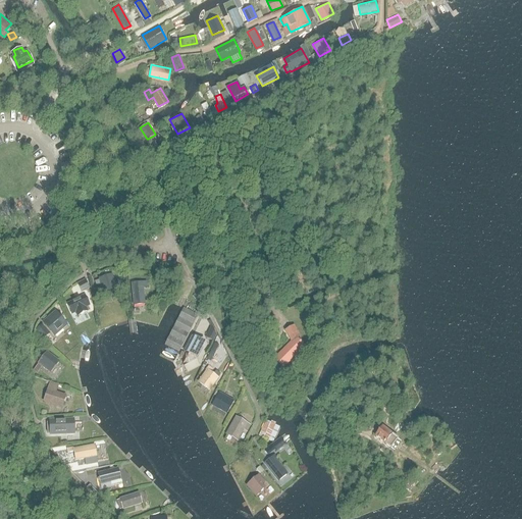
[(150,143),(157,139),(155,135),(148,139),(150,143)]
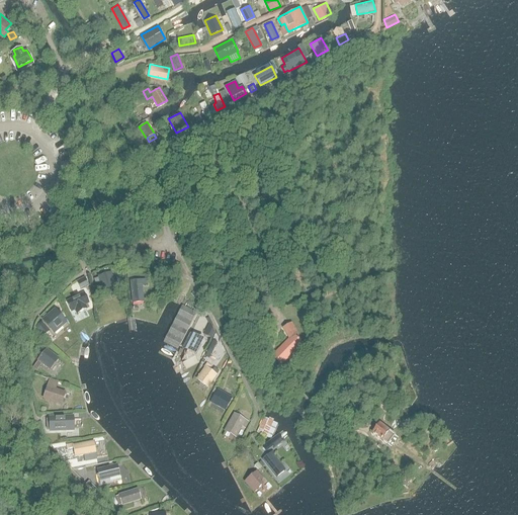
[(102,287),(115,283),(111,270),(99,274),(99,275),(94,277),(96,281),(100,280),(102,287)]
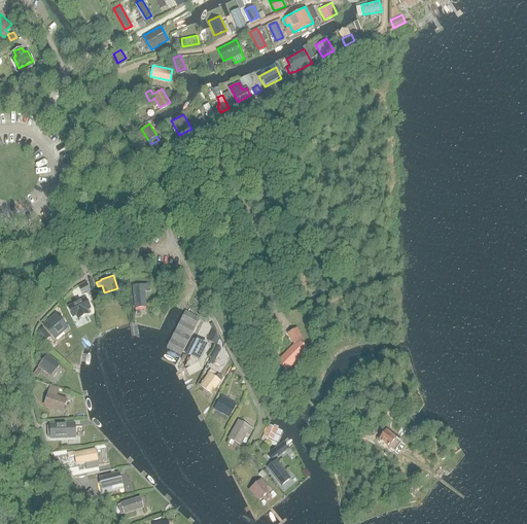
[(86,279),(78,283),(82,292),(91,288),(86,279)]
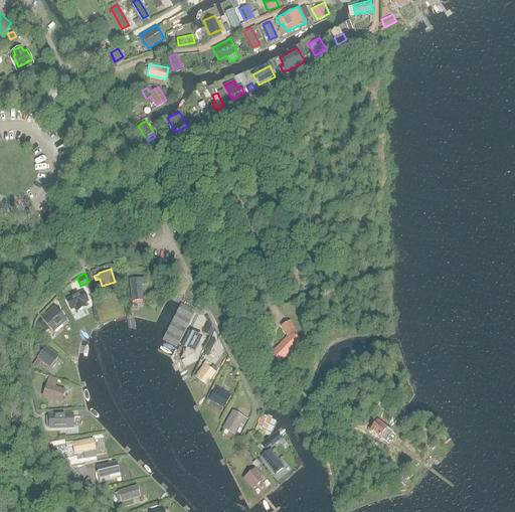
[(141,282),(146,282),(146,276),(130,278),(132,298),(143,297),(141,282)]
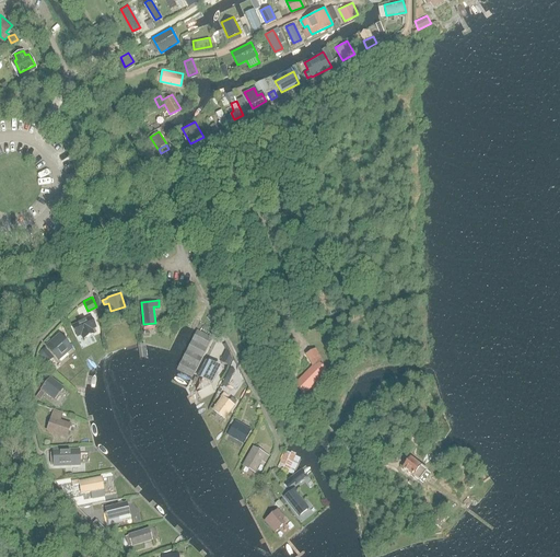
[(90,315),(72,324),(77,334),(81,333),(83,336),(93,331),(91,327),(95,325),(90,315)]
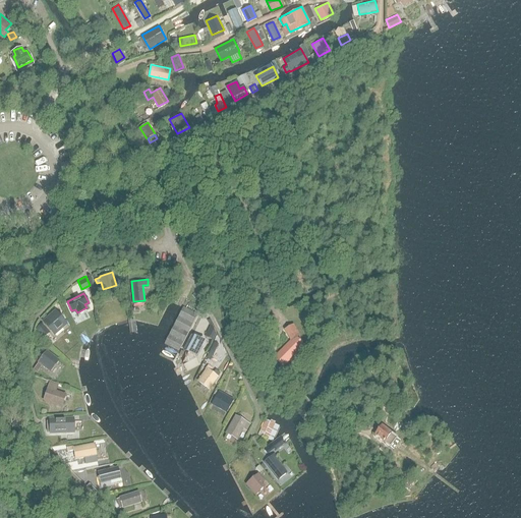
[(197,311),(183,304),(164,341),(178,348),(197,311)]
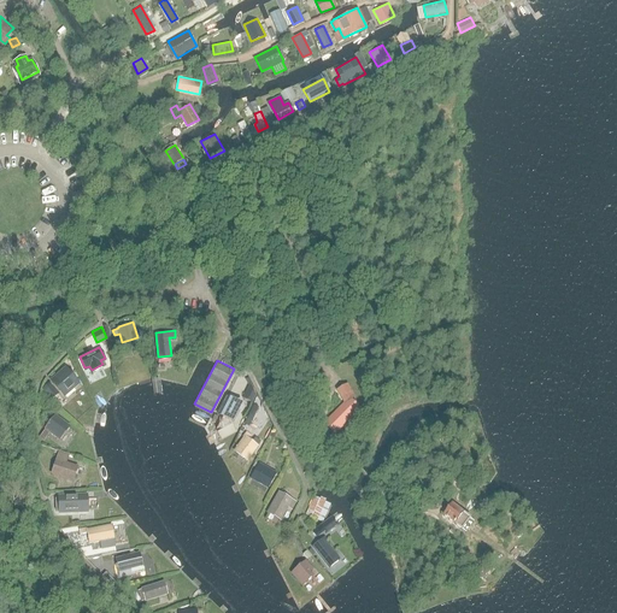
[(74,385),(78,381),(66,366),(52,378),(63,390),(71,383),(74,385)]
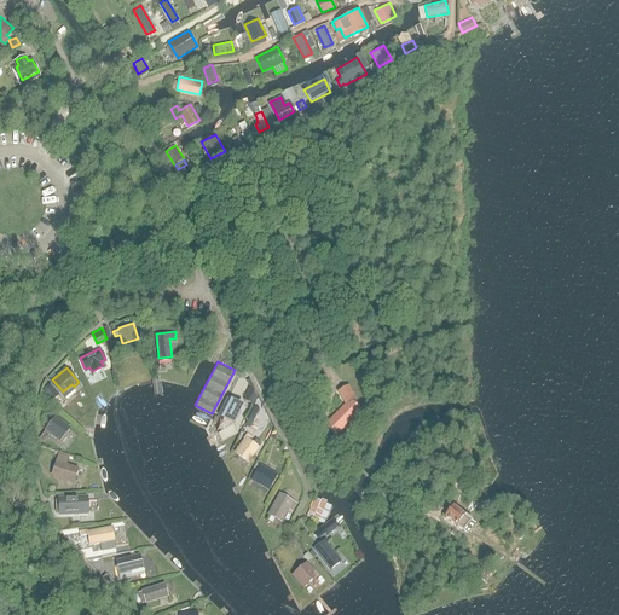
[(50,381),(41,387),(51,398),(59,390),(50,381)]
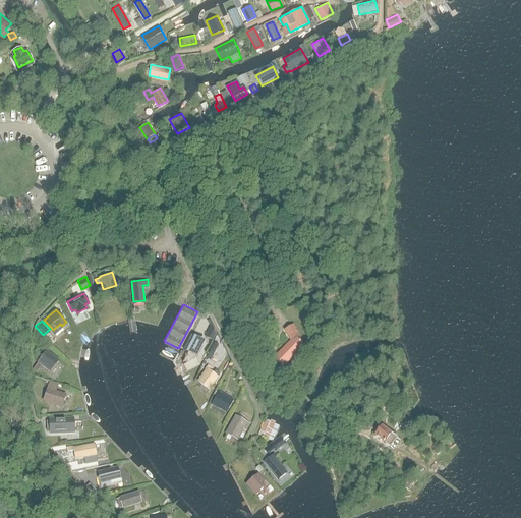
[(300,334),(293,322),(284,327),(290,339),(300,334)]
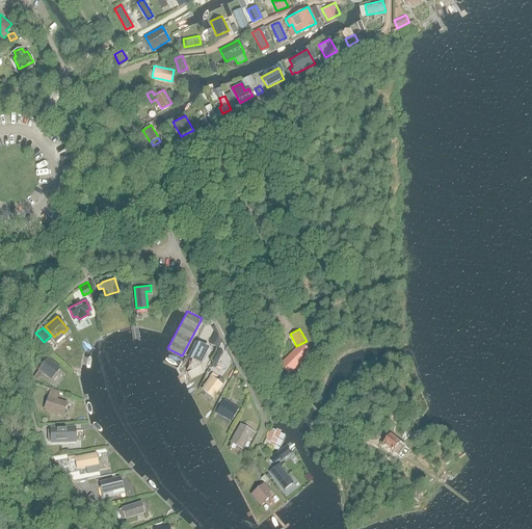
[(215,329),(209,341),(217,346),(221,339),(215,329)]
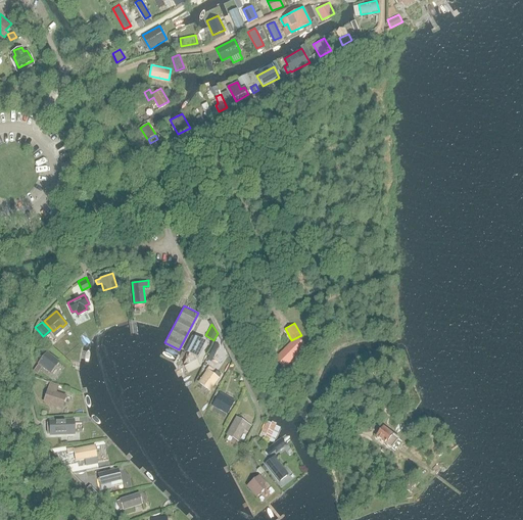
[(196,337),(194,341),(190,339),(185,349),(196,355),(203,340),(196,337)]
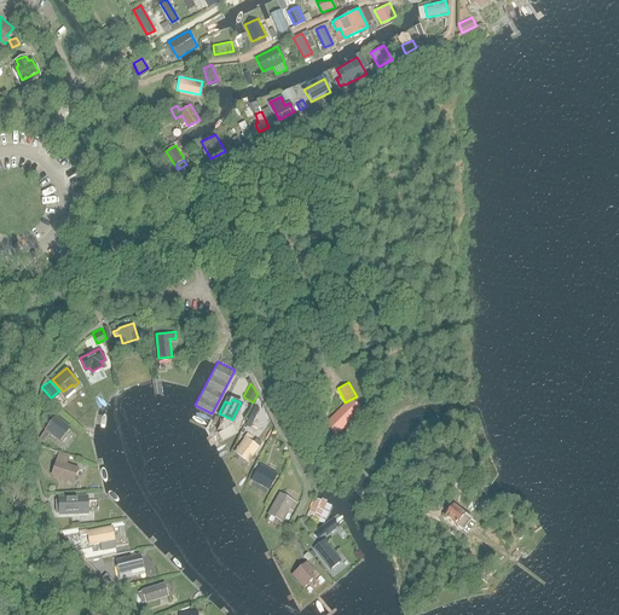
[(345,402),(325,423),(335,431),(354,412),(345,402)]
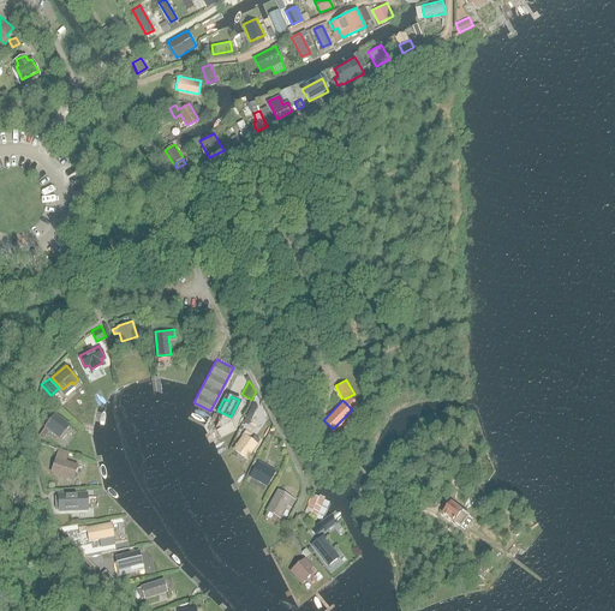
[(60,435),(69,423),(55,412),(40,432),(45,436),(51,427),(60,435)]
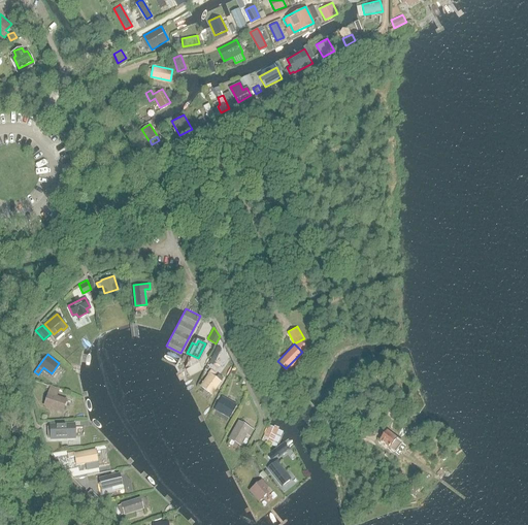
[(211,392),(221,381),(213,375),(216,372),(210,368),(208,371),(209,372),(201,385),(211,392)]
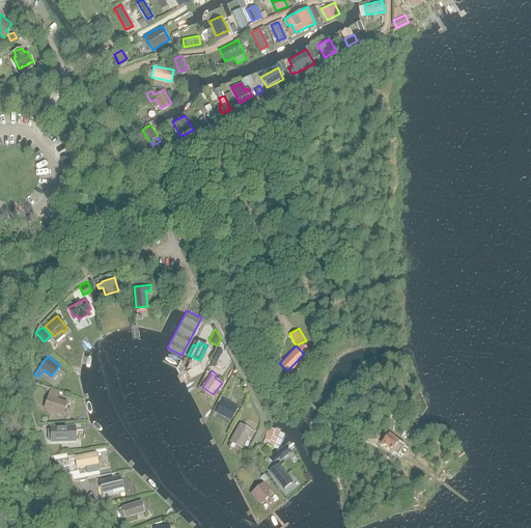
[(63,411),(66,400),(57,397),(59,390),(51,388),(45,405),(63,411)]
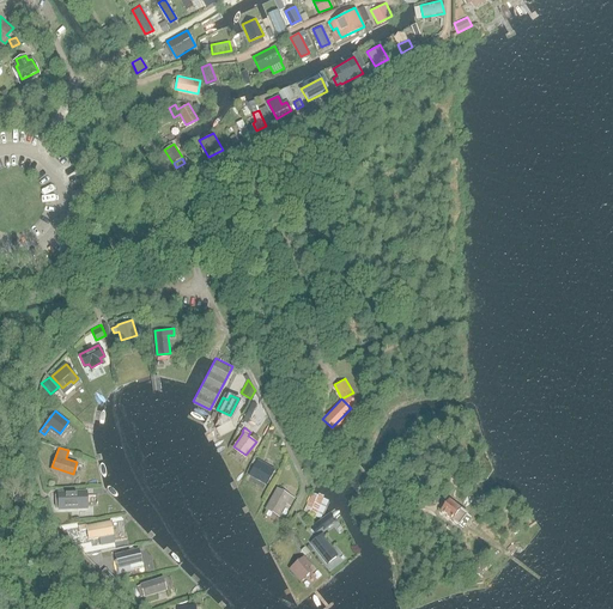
[(267,481),(274,468),(258,458),(250,472),(267,481)]
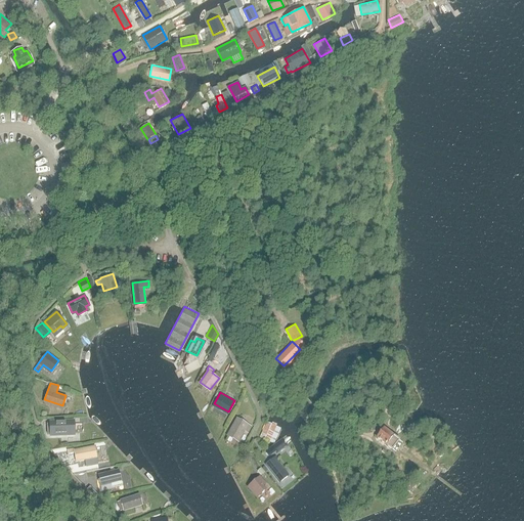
[(238,417),(229,433),(237,438),(244,428),(248,430),(251,424),(238,417)]
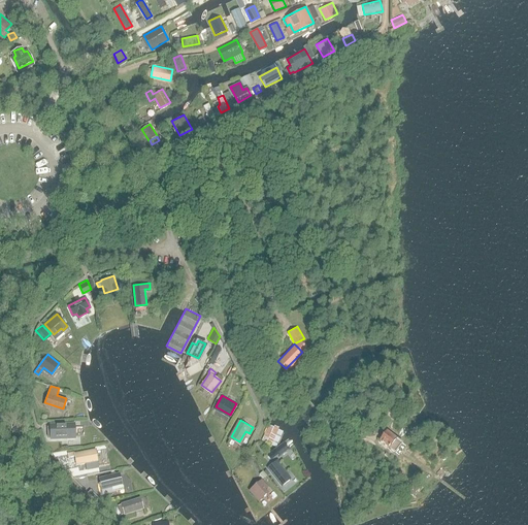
[(283,428),(268,422),(262,437),(276,444),(283,428)]
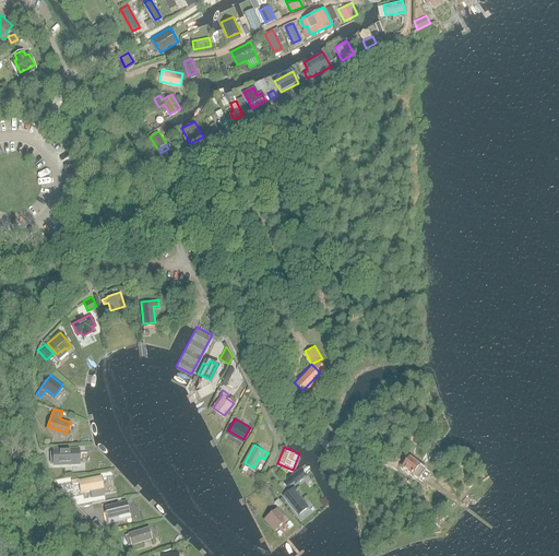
[(55,449),(50,449),(50,460),(79,460),(79,448),(55,449)]
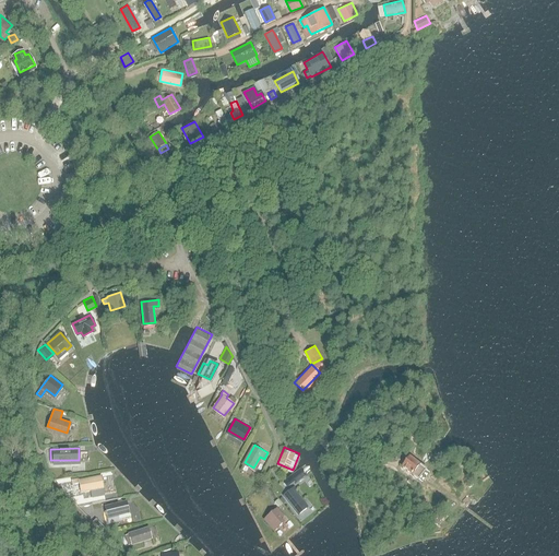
[(409,453),(401,465),(418,478),(427,468),(409,453)]
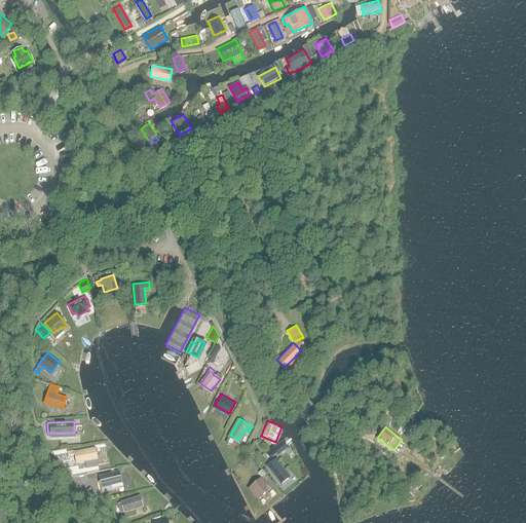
[(283,438),(273,445),(278,452),(288,445),(283,438)]
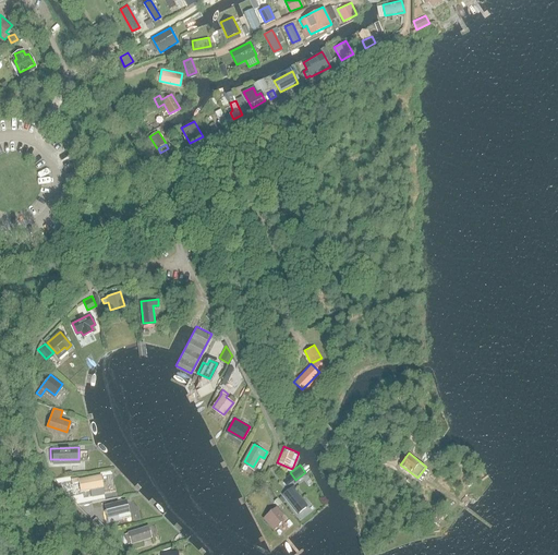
[(351,467),(346,469),(350,480),(356,478),(351,467)]
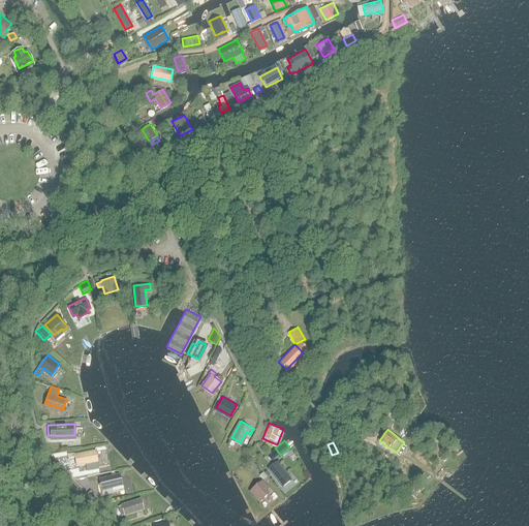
[(76,463),(98,459),(96,449),(74,453),(76,463)]
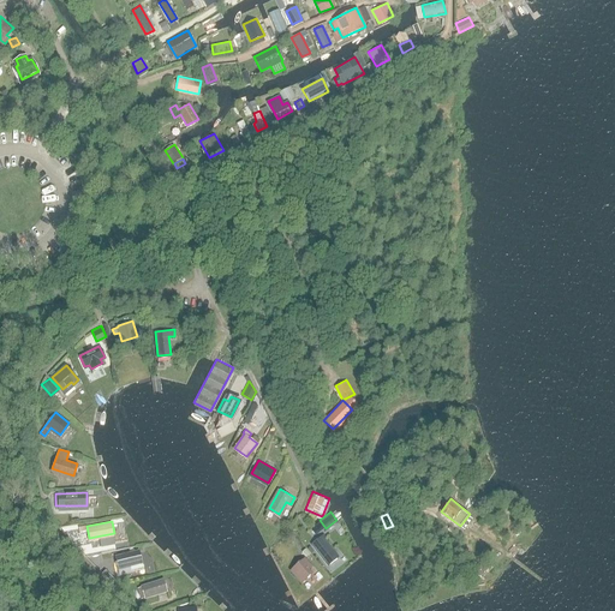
[(324,557),(334,550),(323,537),(326,535),(323,533),(311,543),(324,557)]
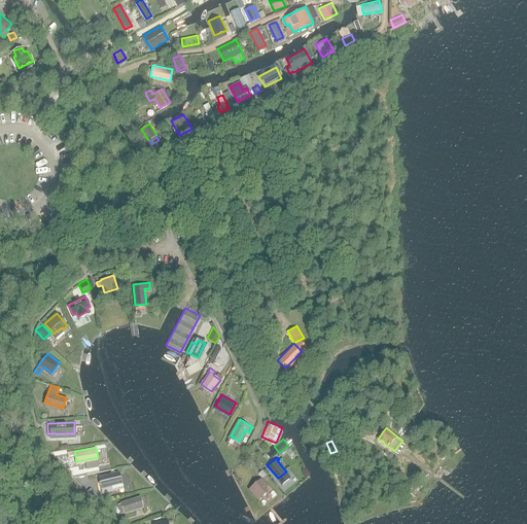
[(99,476),(103,492),(113,489),(111,484),(120,482),(118,472),(99,476)]
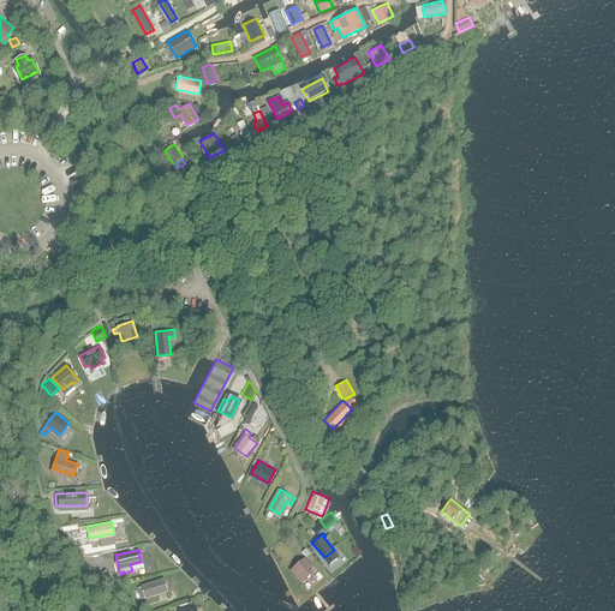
[(308,569),(311,565),(304,557),(291,569),(302,581),(311,574),(308,569)]
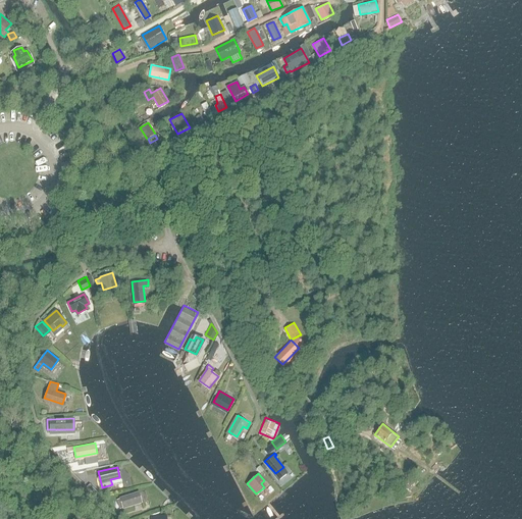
[(407,478),(403,483),(408,487),(412,482),(407,478)]
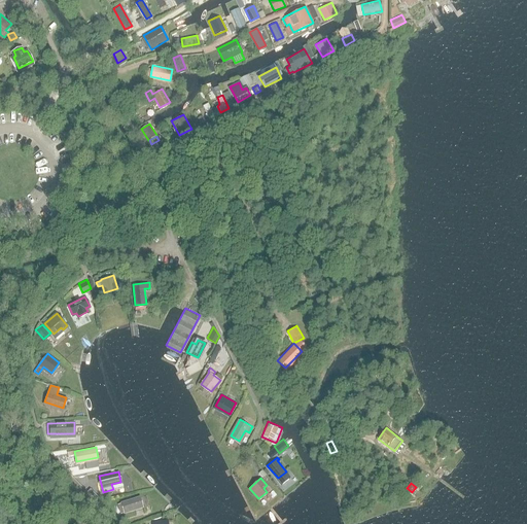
[(90,486),(86,489),(95,498),(98,495),(90,486)]
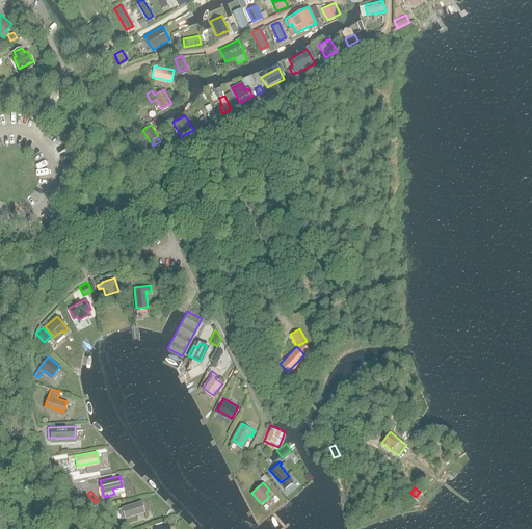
[(125,516),(144,509),(141,500),(122,505),(122,506),(120,507),(123,517),(125,516)]
